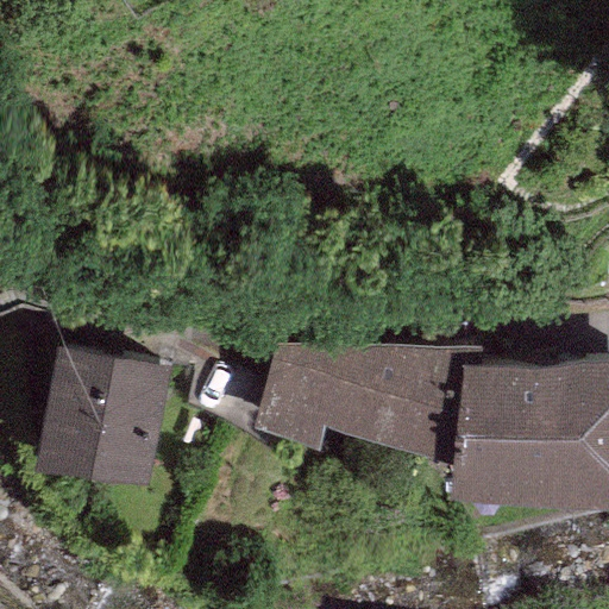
[(456,459),(457,362),(457,343),(277,341),(258,428),(316,444),(324,421),(456,459)]
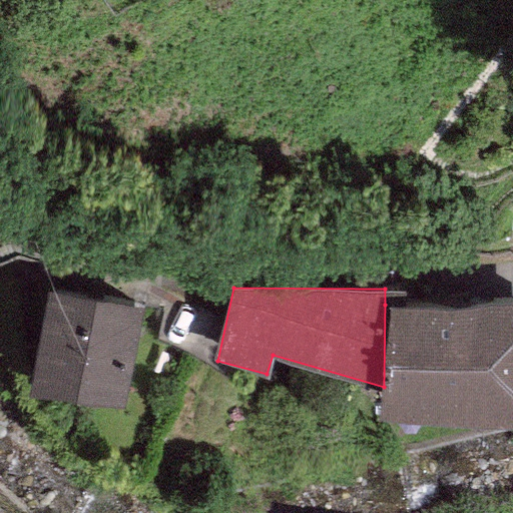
[(48,291),(32,388),(119,403),(136,306),(48,291)]
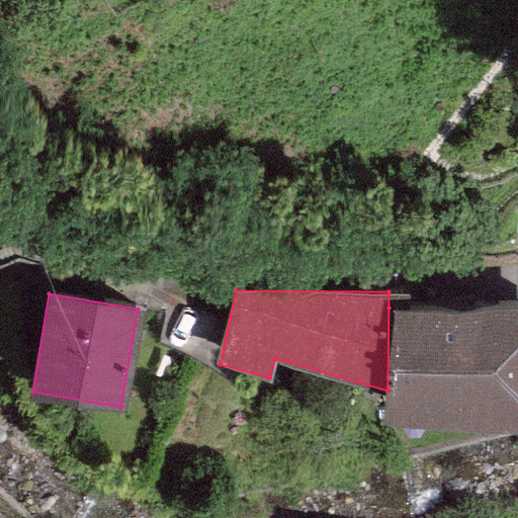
[(387,391),(387,419),(517,419),(517,309),(389,308),(387,391)]
